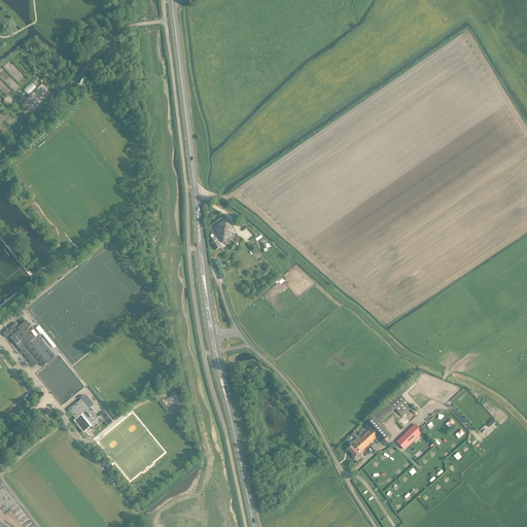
[(226,218),(213,227),(222,243),(237,234),(226,218)]
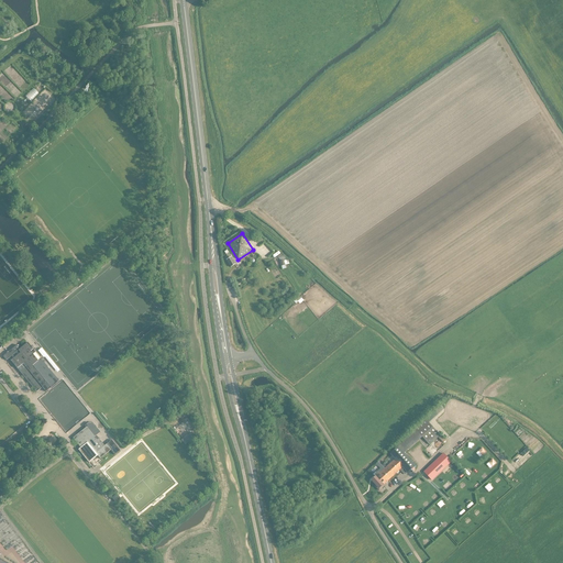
[(286,267),(285,264),(289,263),(288,258),(284,258),(283,255),(279,256),(282,268),(286,267)]
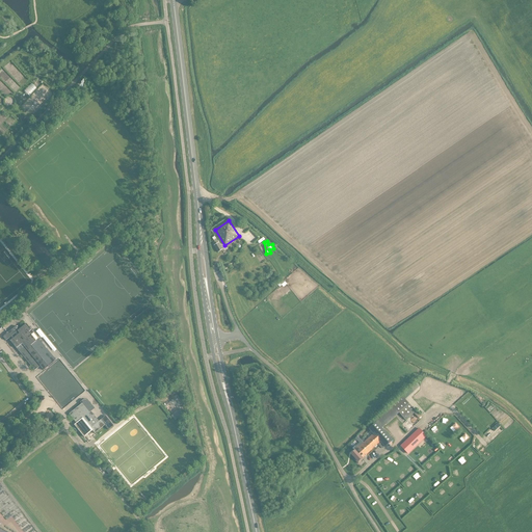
[(218,253),(222,249),(218,243),(214,245),(218,253)]
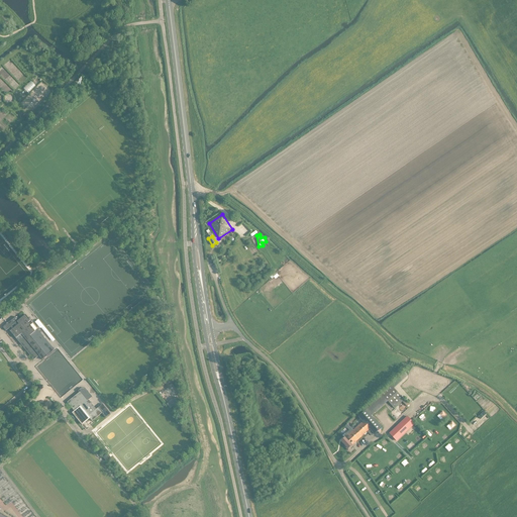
[(276,278),(279,275),(274,270),(269,275),(272,278),(274,276),(276,278)]
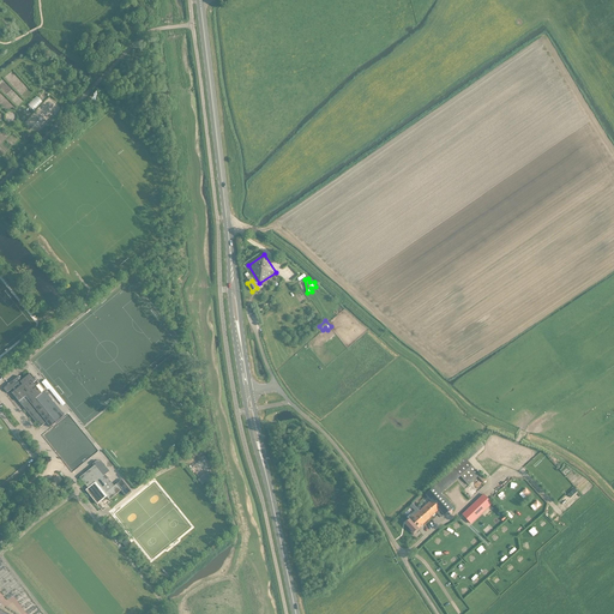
[(18,377),(2,389),(6,393),(10,390),(12,392),(11,393),(22,405),(40,427),(47,422),(49,425),(48,426),(49,427),(61,417),(64,416),(38,384),(29,373),(22,380),(18,377)]
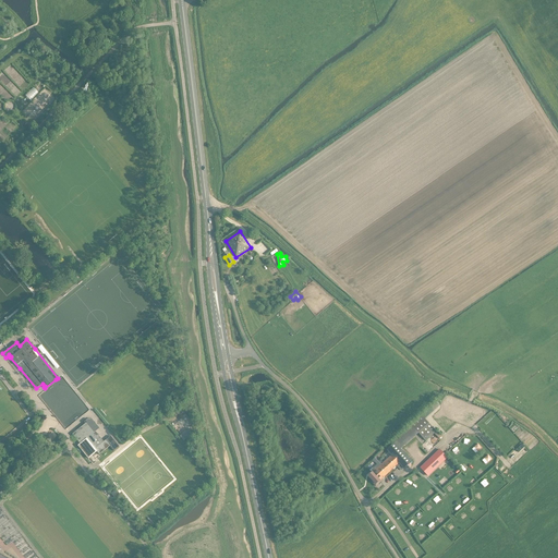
[(424,414),(412,425),(419,433),(426,441),(436,432),(425,420),(427,417),(439,405),(437,402),(424,414)]
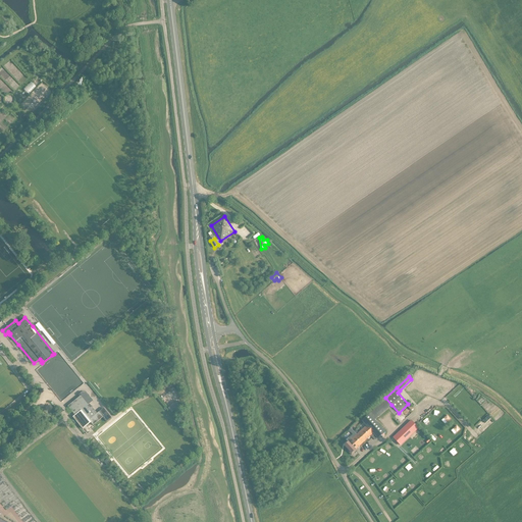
[(89,404),(92,401),(85,392),(82,392),(79,395),(80,397),(79,397),(86,406),(89,404)]
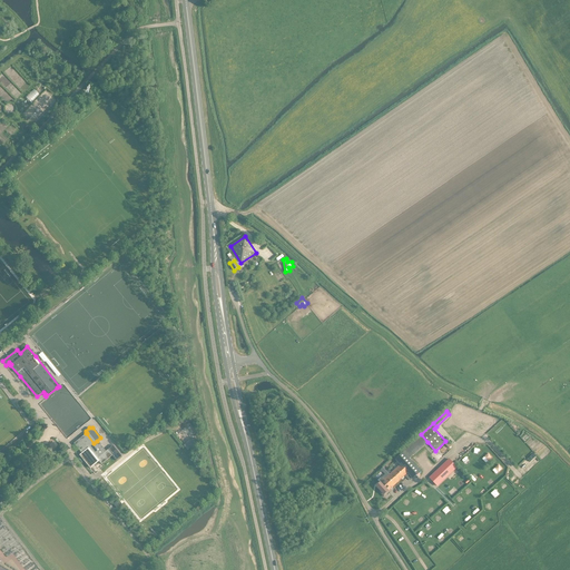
[(450,439),(452,442),(461,433),(459,430),(450,439)]
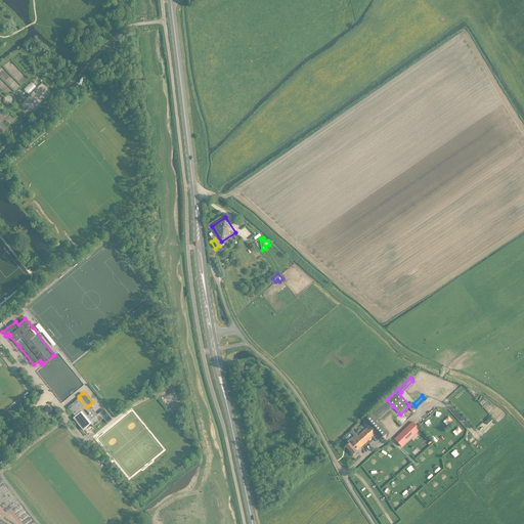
[(79,398),(68,407),(75,417),(76,417),(77,419),(76,423),(82,431),(90,424),(93,427),(101,420),(102,419),(98,413),(96,415),(91,408),(89,405),(86,407),(79,398)]
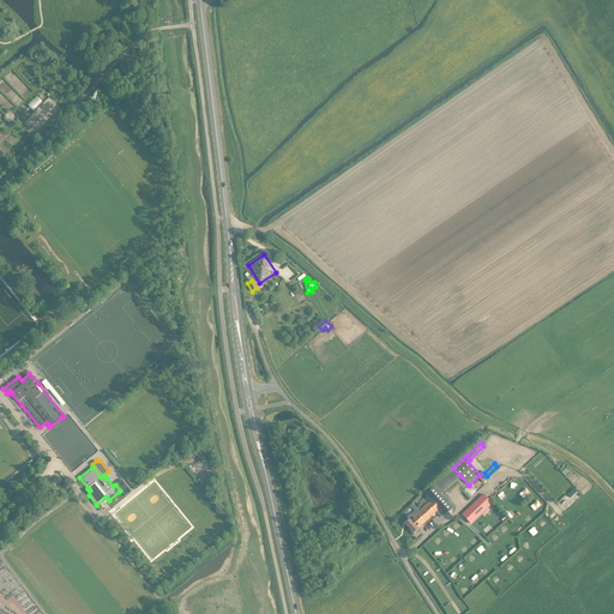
[(115,485),(120,491),(125,495),(131,492),(121,480),(115,485)]
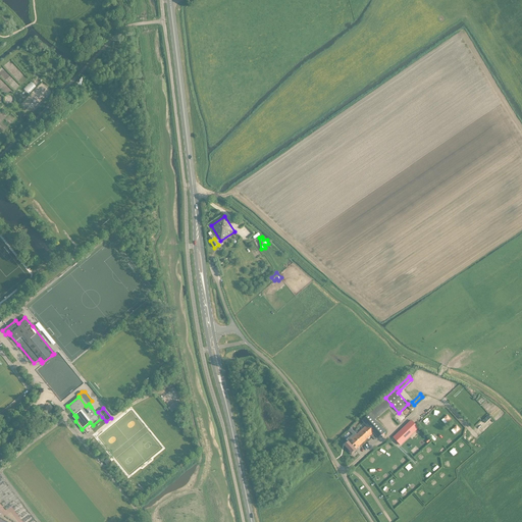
[(377,438),(382,433),(384,431),(378,425),(377,426),(368,416),(362,421),(366,426),(348,441),(345,446),(352,453),(355,450),(371,435),(374,440),(376,437),(377,438)]
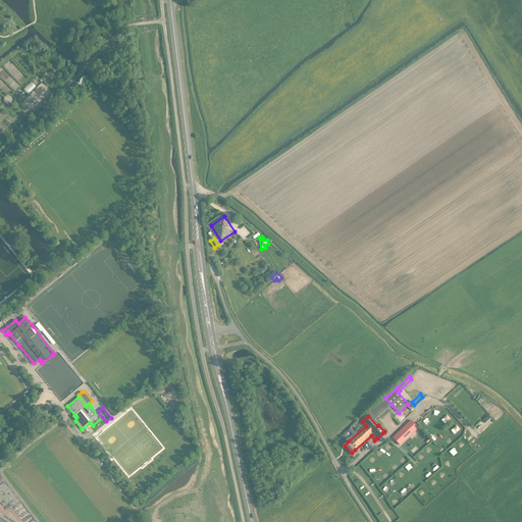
[(411,420),(393,437),(399,444),(417,426),(411,420)]
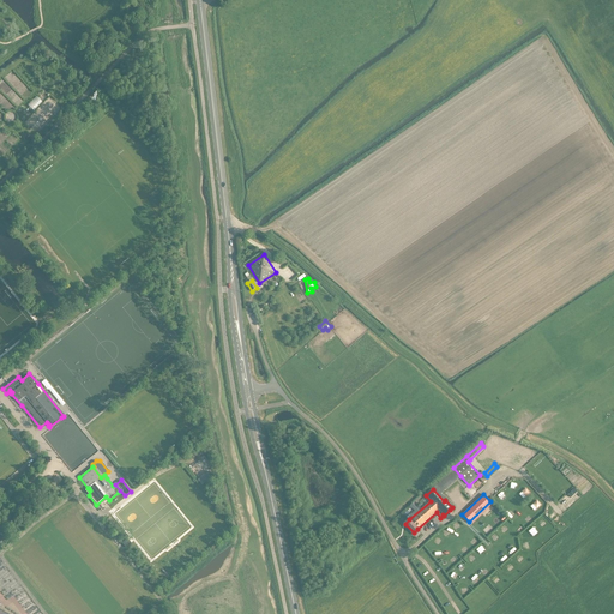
[(453,564),(458,560),(453,554),(449,558),(453,564)]
